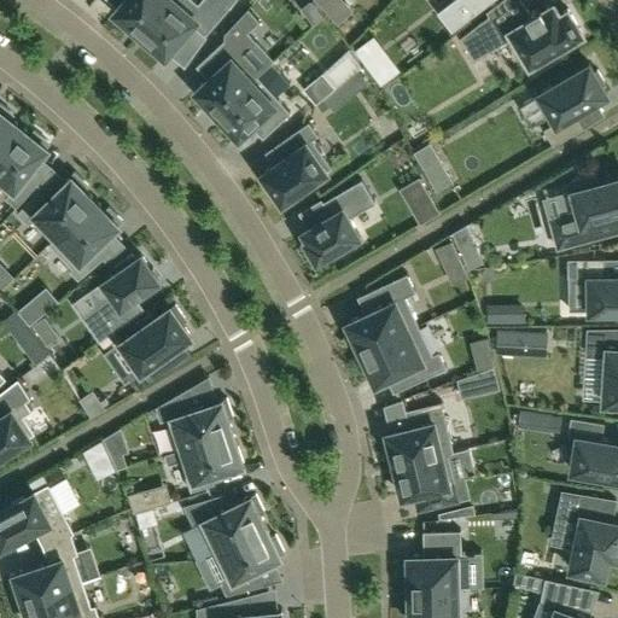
[(129,25),(130,27),(139,34),(167,0),(122,0),(114,10),(130,24),(129,25)]
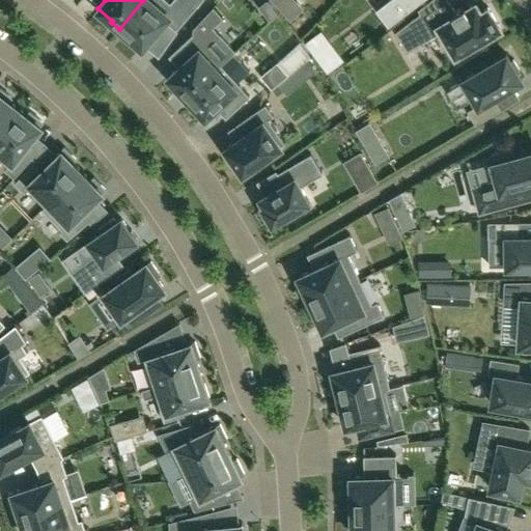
[(127,35),(128,34),(141,47),(144,44),(165,20),(176,29),(176,28),(199,1),(197,0),(171,0),(170,2),(167,0),(143,0),(119,29),(126,34),(127,35)]
